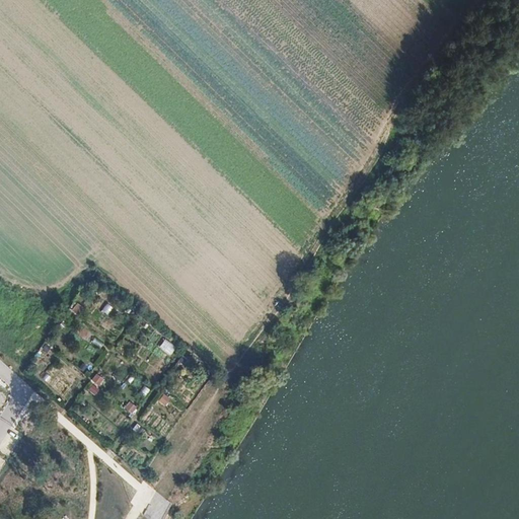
[(107,315),(112,307),(105,304),(100,312),(107,315)]
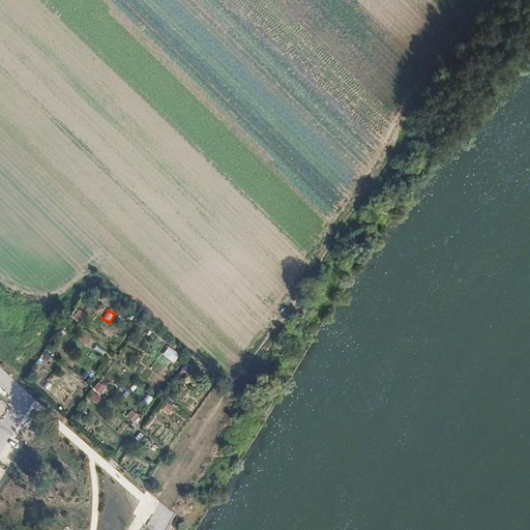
[(167,348),(163,356),(174,362),(179,353),(167,348)]
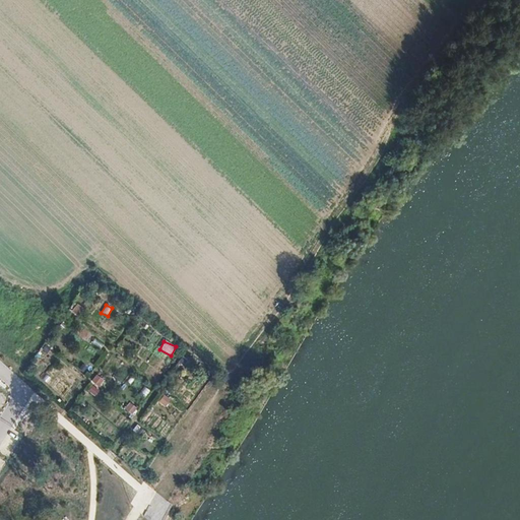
[(71,384),(75,379),(63,369),(59,374),(71,384)]
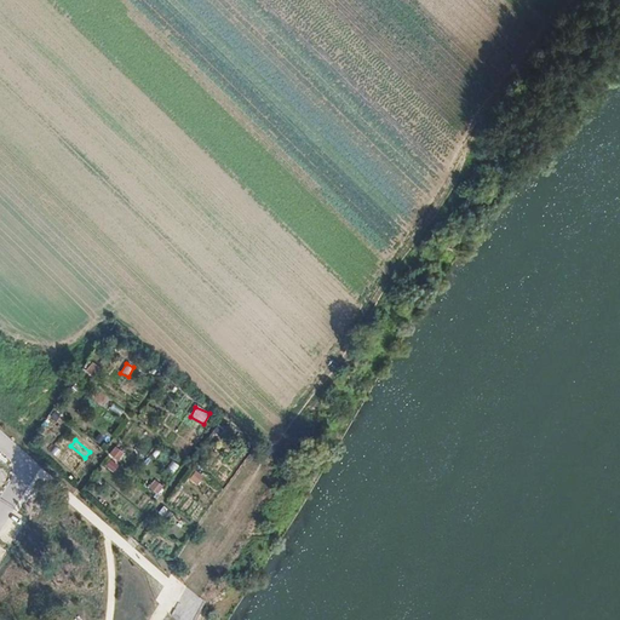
[(113,447),(108,455),(119,461),(124,452),(113,447)]
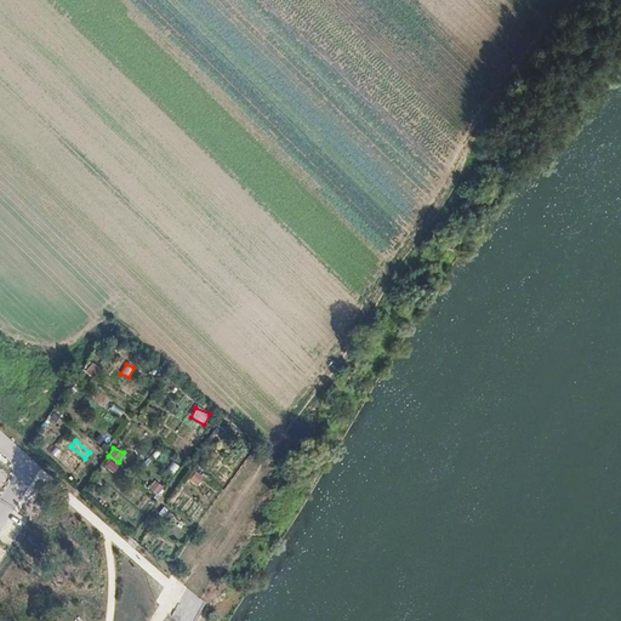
[(109,460),(104,467),(113,473),(118,466),(109,460)]
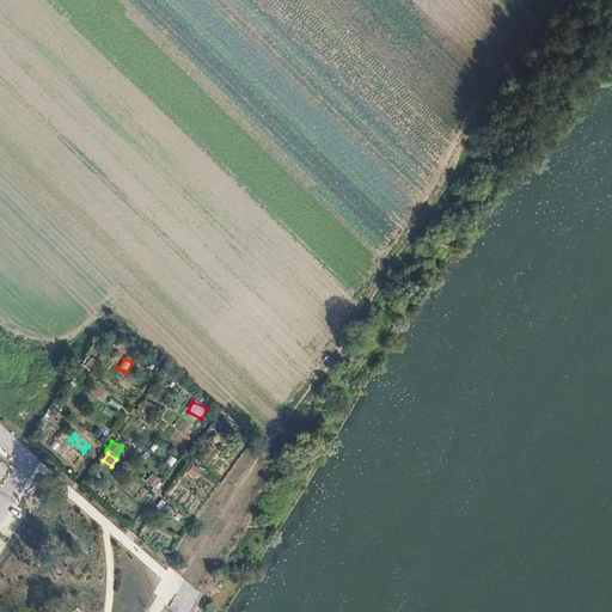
[(169,454),(163,465),(171,470),(177,460),(169,454)]
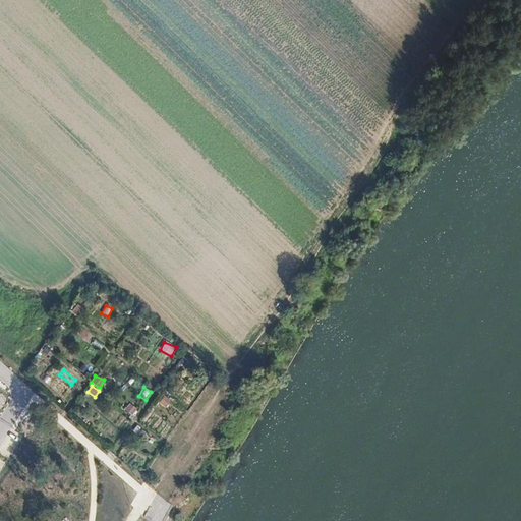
[(158,403),(165,408),(171,400),(164,395),(158,403)]
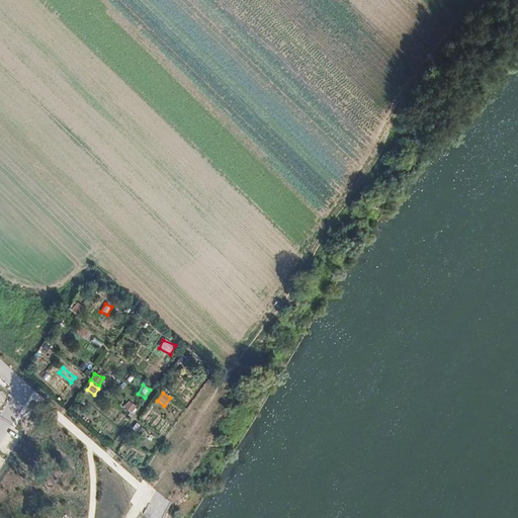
[(127,401),(123,408),(131,413),(136,406),(127,401)]
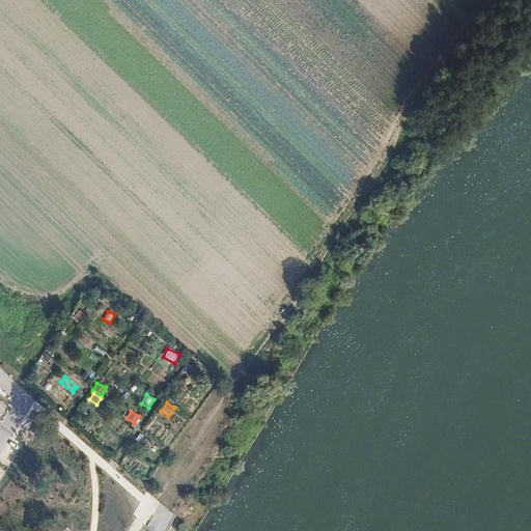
[(146,440),(154,432),(146,426),(140,434),(146,440)]
